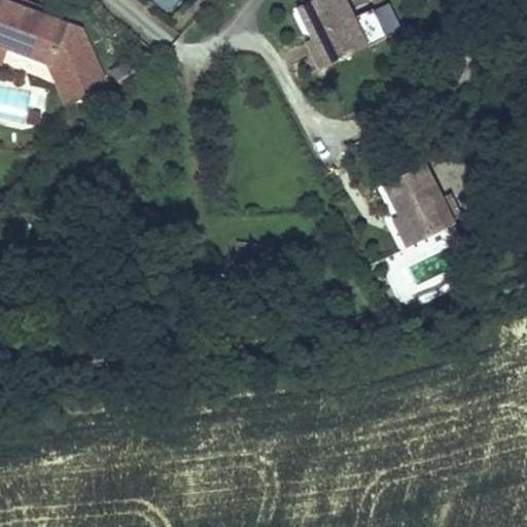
[(2,0),(0,0),(0,45),(6,48),(49,65),(57,70),(72,103),(92,94),(89,88),(105,80),(83,32),(43,16),(3,1),(2,0)]
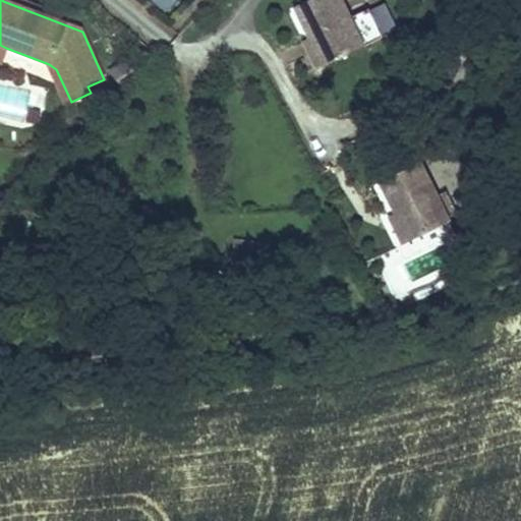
[(2,0),(3,1),(43,16),(45,11),(17,0),(2,0)]
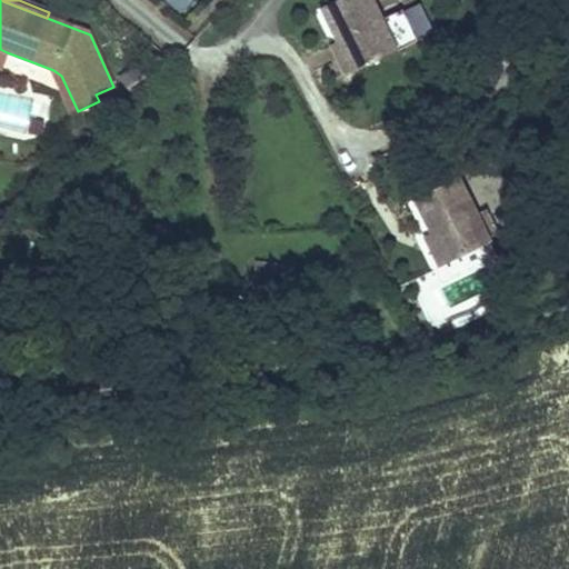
[(168,0),(183,12),(193,0),(168,0)]
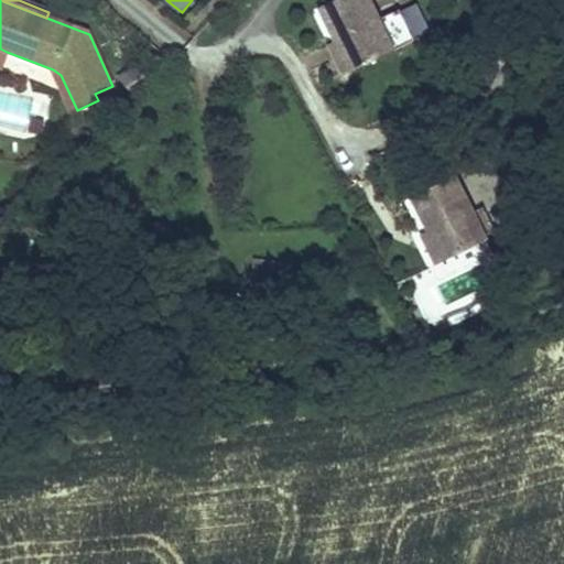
[(335,0),(318,8),(335,42),(349,72),(414,41),(414,40),(400,12),(399,9),(378,20),(368,0),(335,0)]
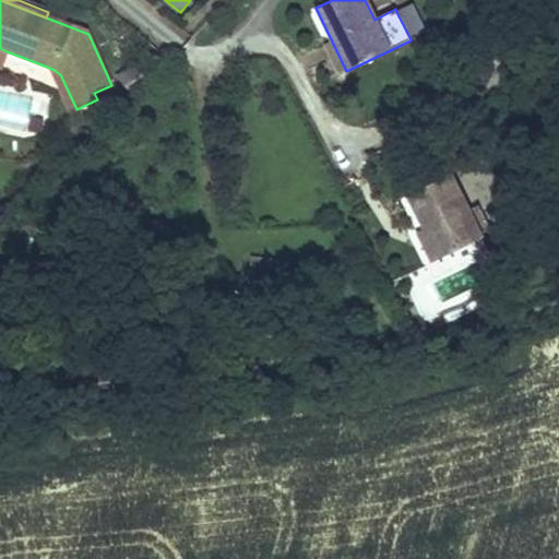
[(396,12),(411,39),(427,31),(413,3),(396,12)]
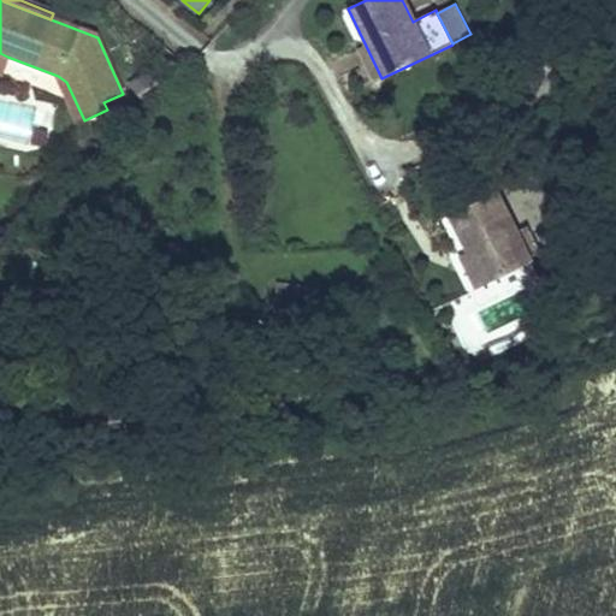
[(381,78),(366,46),(359,48),(375,82),(381,78)]
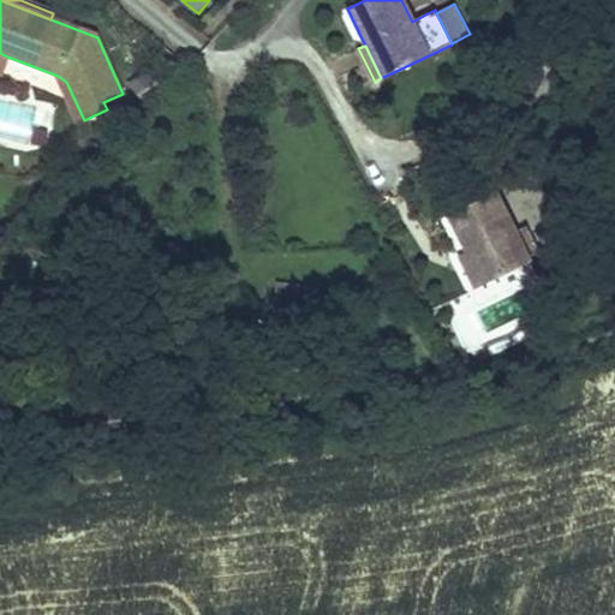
[(79,123),(84,120),(66,82),(58,76),(79,123)]
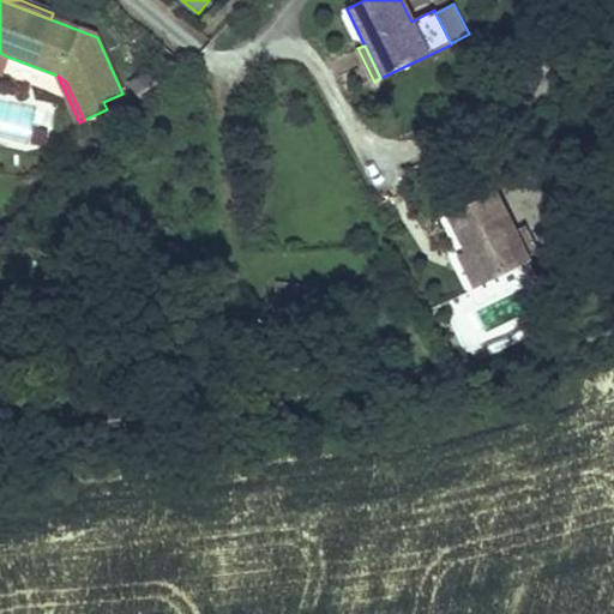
[(447,216),(465,252),(482,284),(528,262),(494,192),(447,216)]
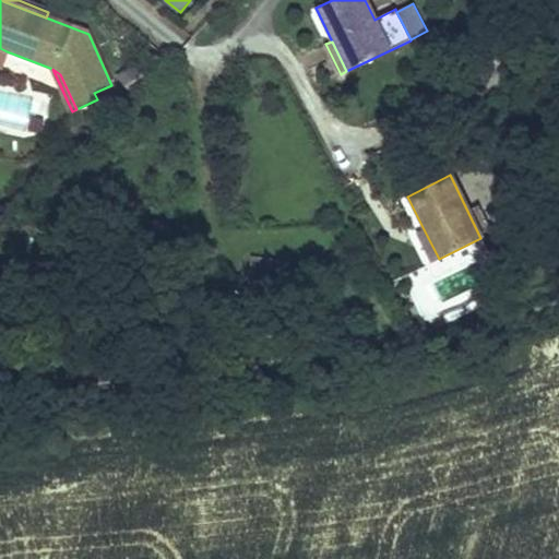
[(431,262),(439,259),(424,229),(417,233),(431,262)]
